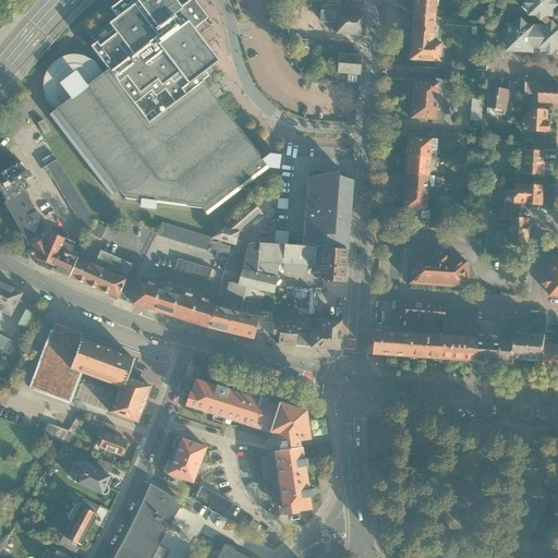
[(147,121),(201,81),(221,64),(195,29),(208,20),(201,10),(192,0),(190,0),(179,8),(172,0),(125,0),(110,12),(114,19),(86,40),(108,70),(147,121)]
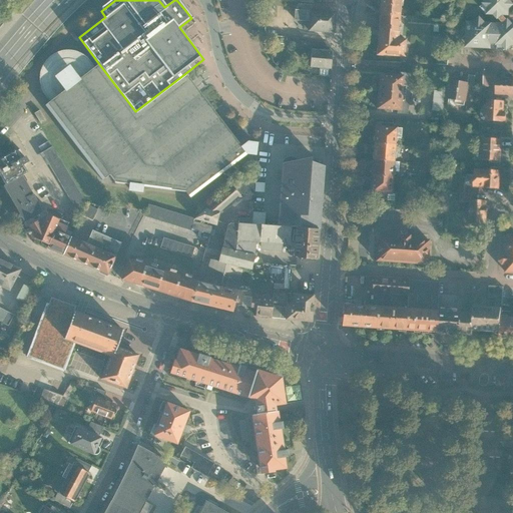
[(381,0),(381,3),(379,25),(377,54),(406,56),(407,40),(400,40),(402,0),(381,0)]
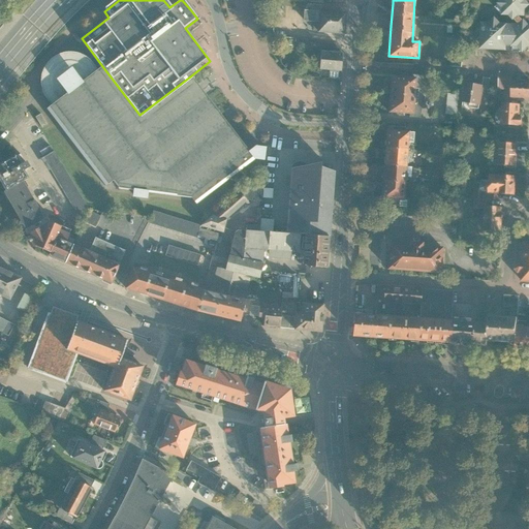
[(528,0),(504,0),(497,8),(505,17),(512,17),(520,25),(502,24),(497,18),(491,24),(484,24),(483,37),(477,43),(484,51),(507,52),(508,48),(510,48),(520,48),(525,53),(528,49),(528,24),(522,18),(528,18),(528,10),(528,9),(528,0)]
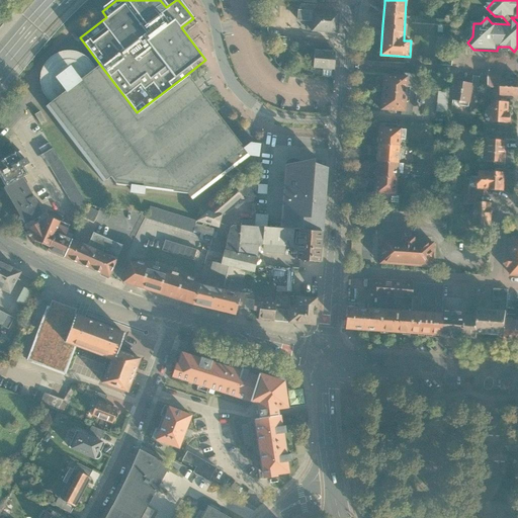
[(300,10),(297,9),(296,21),(312,22),(311,32),(336,34),(338,12),(313,10),(300,10)]
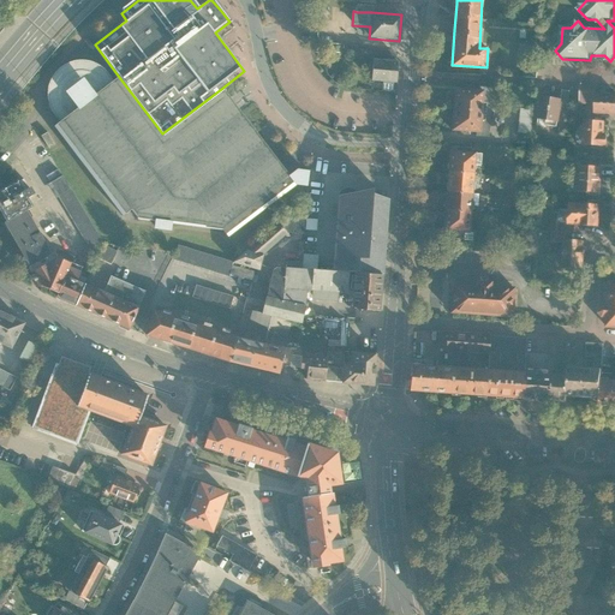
[(370,60),(372,61),(389,63),(390,51),(371,49),(370,60)]
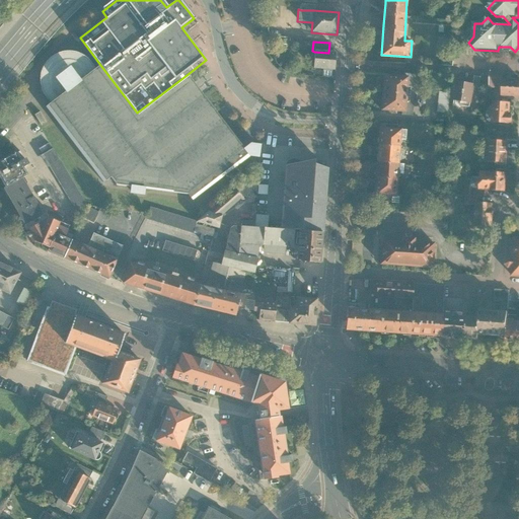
[(236,140),(197,88),(187,75),(137,113),(100,65),(94,70),(92,67),(88,60),(83,56),(78,54),(71,52),(65,52),(60,53),(53,55),(49,59),(45,63),(41,69),(39,76),(40,85),(41,91),(44,96),(48,100),(51,103),(44,108),(52,120),(103,187),(188,198),(192,202),(248,155),(244,151),(236,140)]
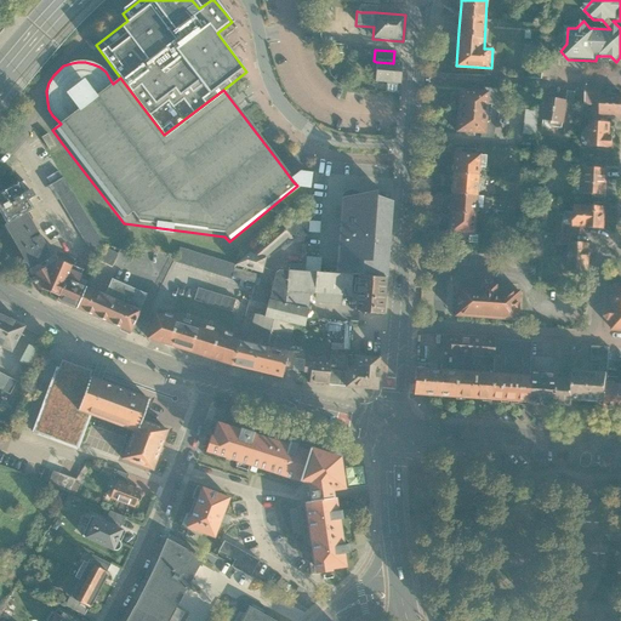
[(393,63),(376,62),(375,84),(399,86),(400,63),(393,63)]
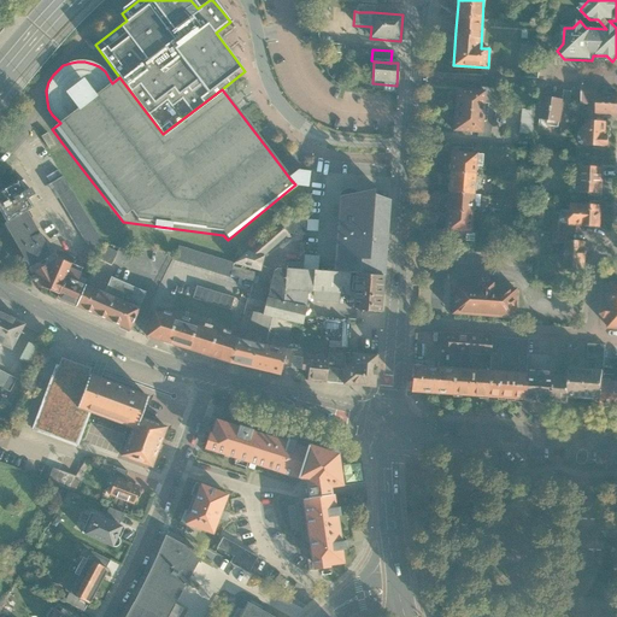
[(539,64),(526,63),(526,76),(539,77),(539,64)]
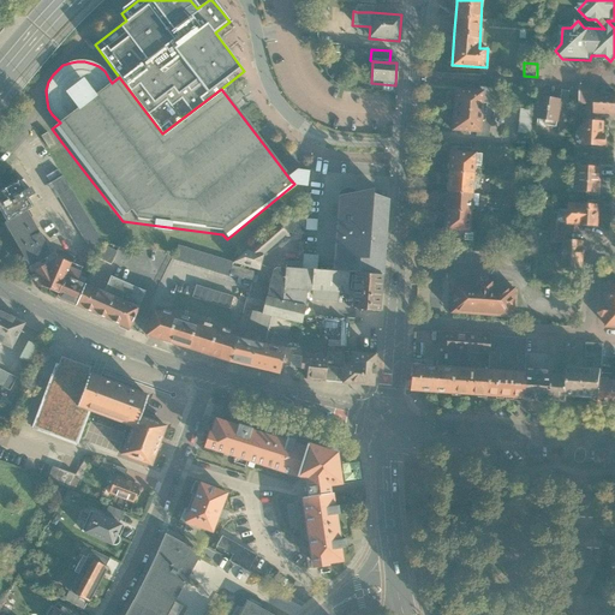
[(598,88),(581,88),(580,105),(597,106),(596,115),(614,115),(614,94),(598,94),(598,88)]
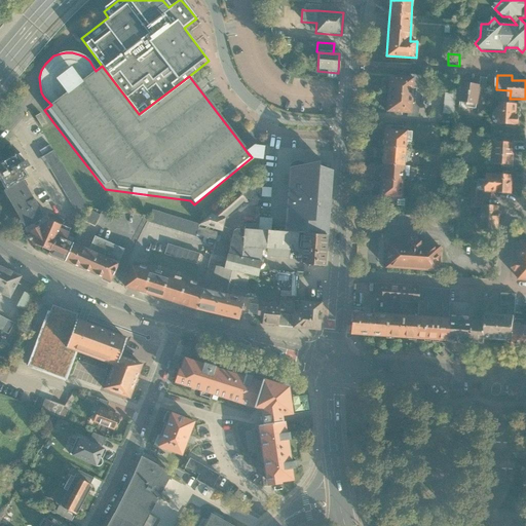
[(414,79),(389,77),(388,96),(413,98),(414,79)]
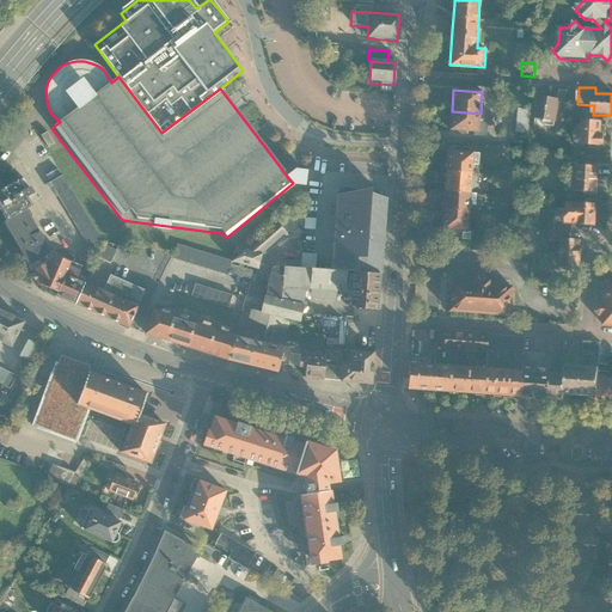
[(560,110),(562,95),(544,91),(539,118),(558,122),(560,110)]
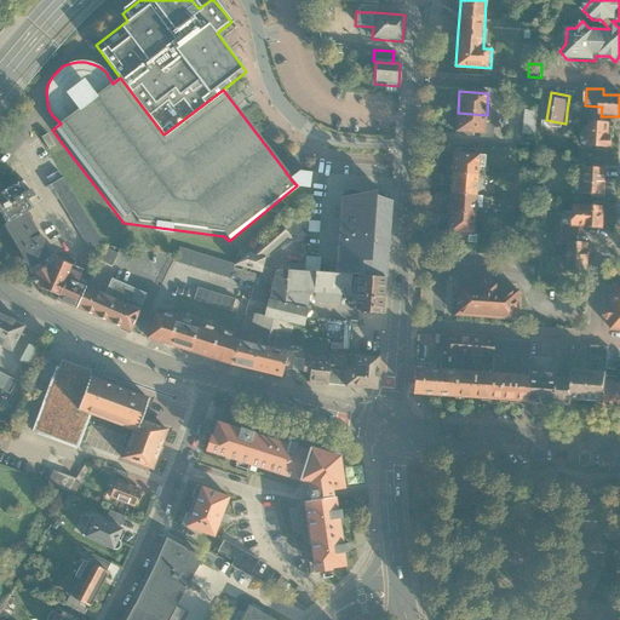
[(534,138),(538,112),(526,110),(522,137),(534,138)]
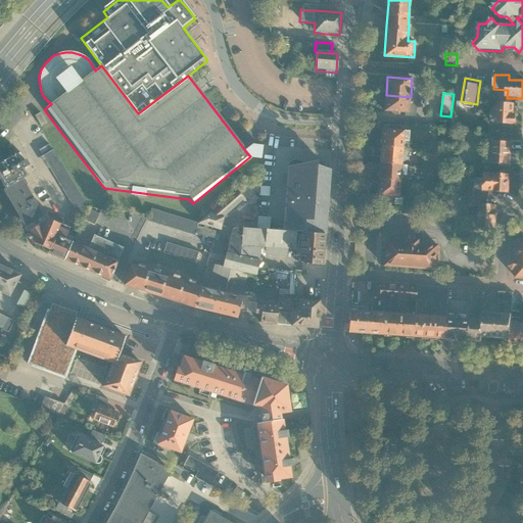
[(411,97),(386,95),(385,112),(410,113),(411,97)]
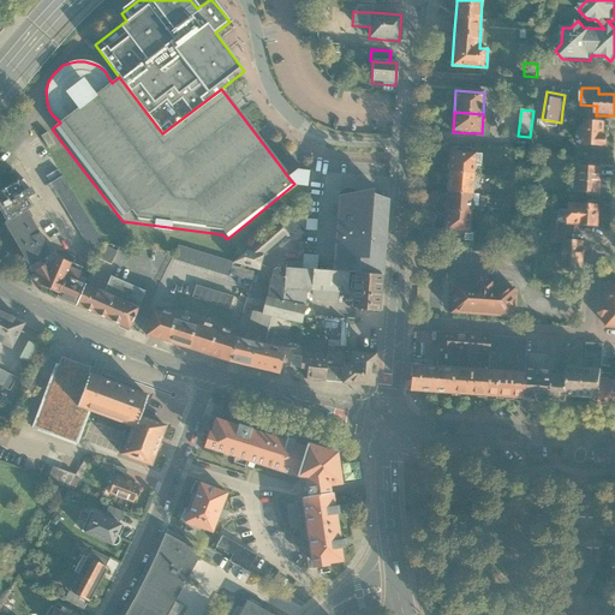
[(607,124),(586,124),(586,148),(609,149),(610,137),(607,137),(607,124)]
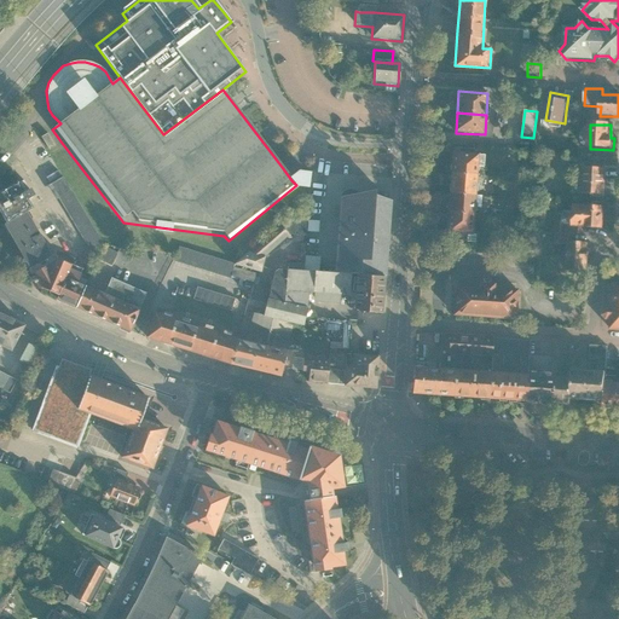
[(473,238),(476,161),(453,160),(453,171),(452,185),(451,202),(451,221),(450,237),(473,238)]
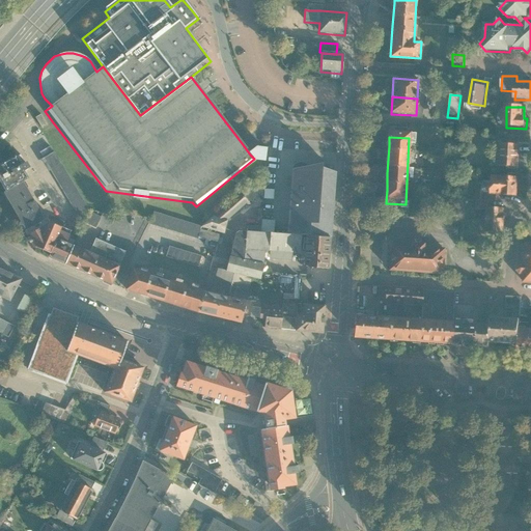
[(521,145),(501,144),(500,167),(520,168),(521,145)]
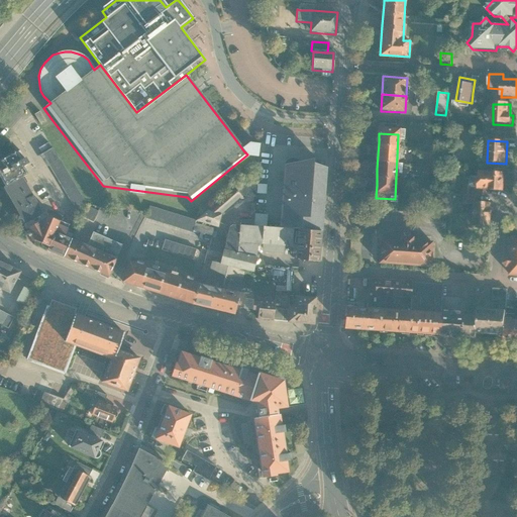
[(89,206),(54,148),(42,156),(75,207),(70,217),(80,222),(89,206)]
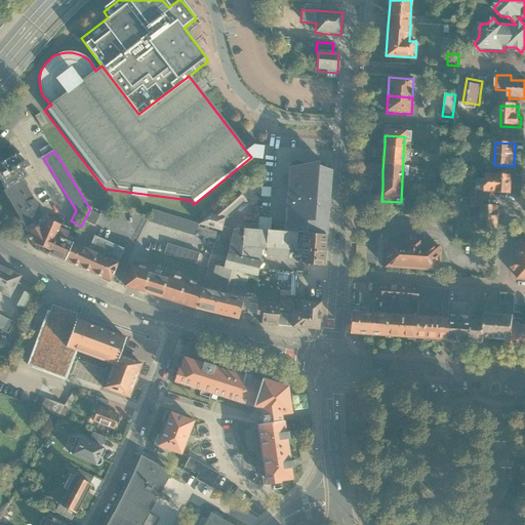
[(0,165),(0,177),(8,192),(25,183),(32,178),(28,172),(32,170),(27,162),(23,165),(16,156),(0,165)]
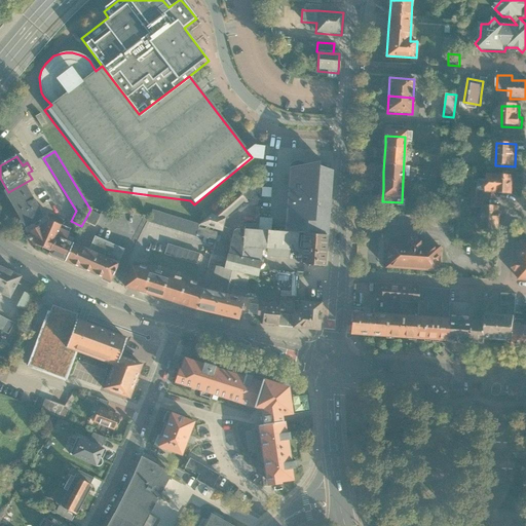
[(289,171),(284,235),(298,236),(328,238),(332,173),(318,170),(318,165),(306,167),(306,166),(305,166),(304,165),(303,164),(302,163),(300,162),(299,162),(297,162),(296,162),(294,162),(293,163),(292,164),(291,165),(290,166),(289,167),(289,170),(289,171)]
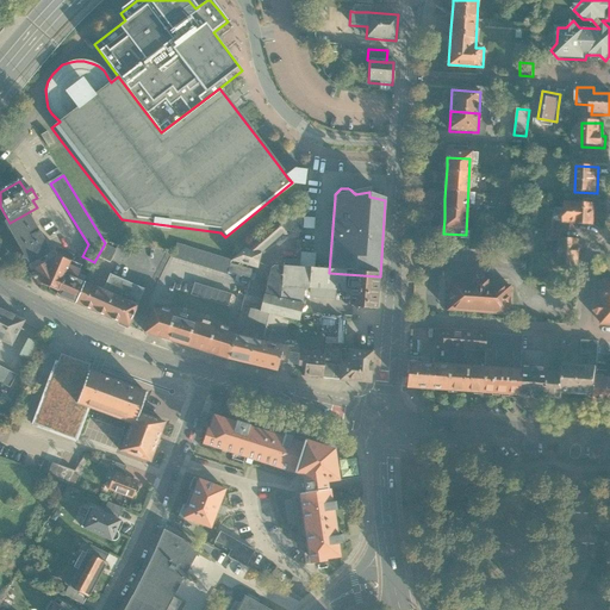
[(595,225),(596,204),(567,203),(566,221),(566,225),(572,225),(595,225)]
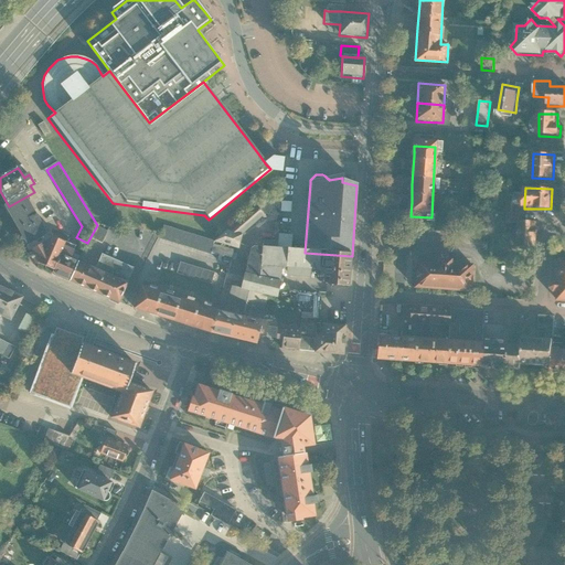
[(7,209),(30,248),(51,237),(27,196),(9,206),(7,209)]
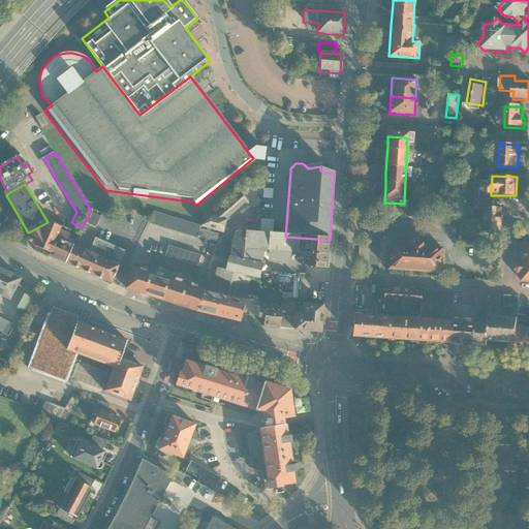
[(262,187),(246,186),(199,226),(223,236),(226,221),(249,203),(261,203),(262,187)]
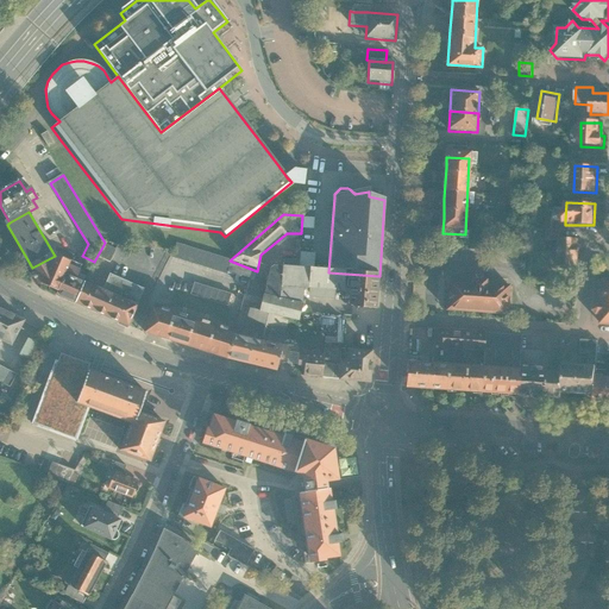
[(552,220),(552,231),(560,232),(570,232),(571,225),(565,225),(565,220),(552,220)]
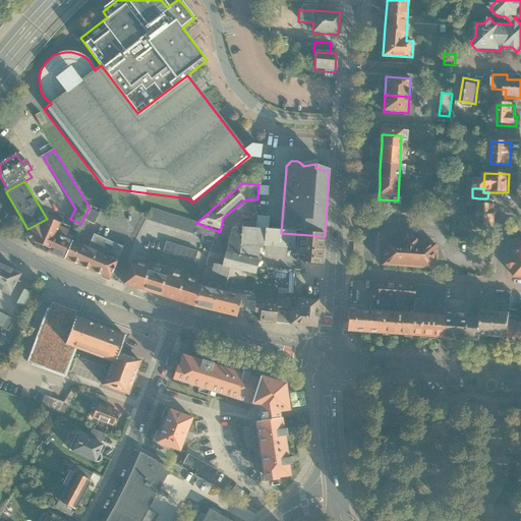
[(478,208),(478,204),(479,198),(472,197),(468,197),(467,208),(478,208)]
